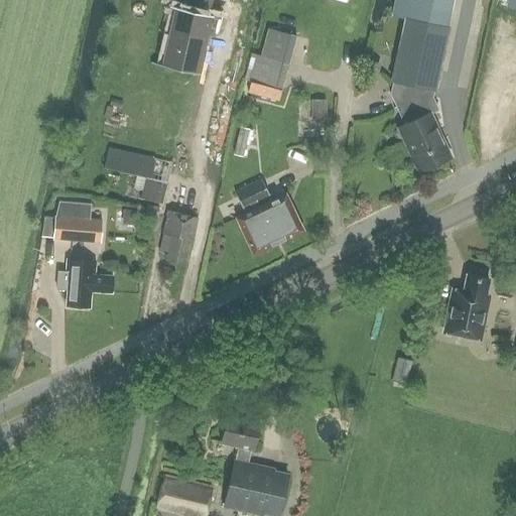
[(200,0),(199,9),(179,5),(165,63),(200,72),(214,13),(210,12),(212,0),(200,0)]
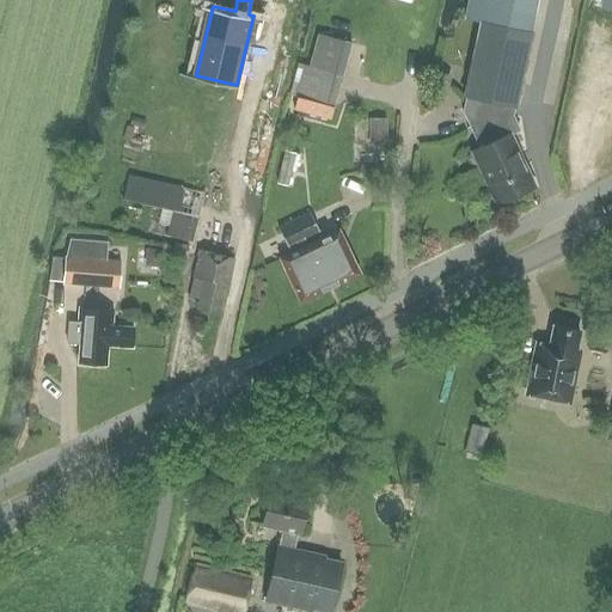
[(516,108),(532,32),(530,32),(536,0),(466,0),(463,18),(481,22),(465,97),(466,97),(463,112),(479,147),(476,150),(483,164),(479,166),(489,187),(493,185),(501,203),(508,199),(510,202),(525,195),(524,193),(532,189),(524,171),(526,169),(510,135),(520,130),(513,116),(515,108),(516,108)]
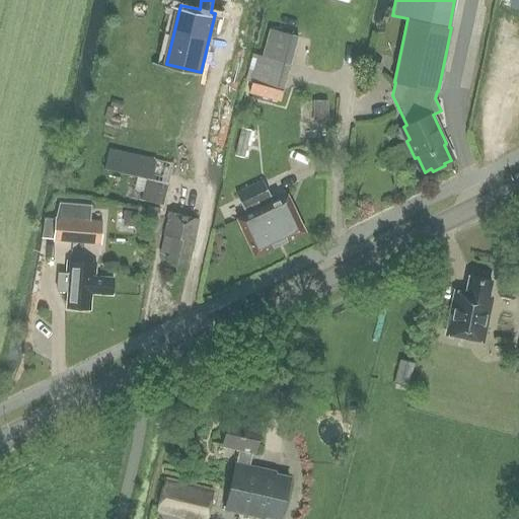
[(284,91),(292,64),(254,54),(246,81),(284,91)]
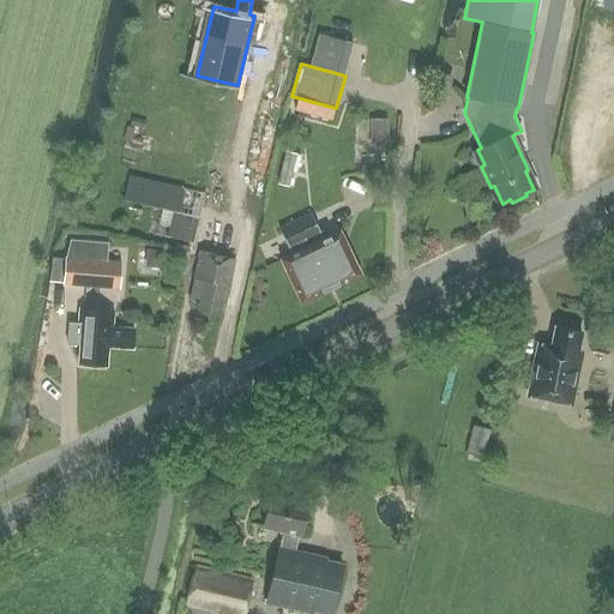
[(332,121),(336,108),(298,97),(294,110),(332,121)]
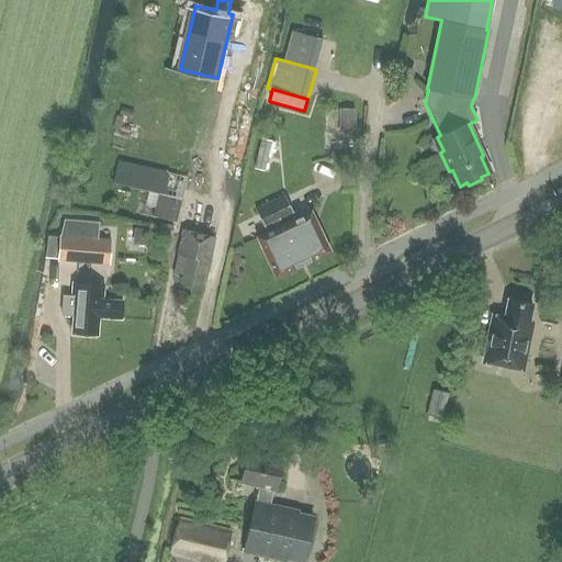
[(256,169),(266,172),(274,142),(265,139),(256,169)]
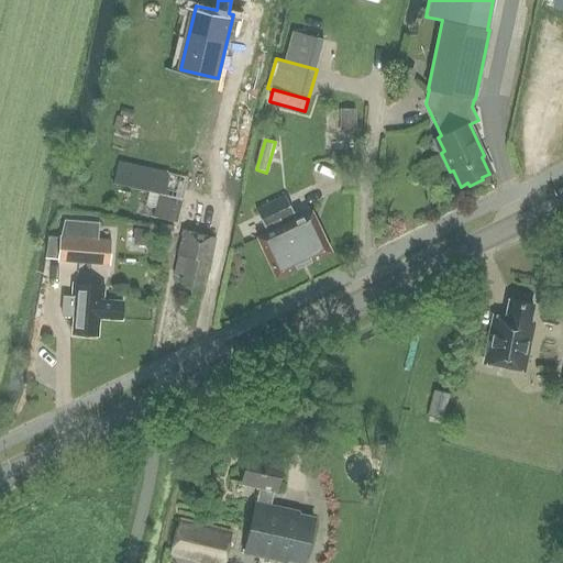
[(114,184),(159,194),(154,217),(177,223),(188,177),(120,161),(114,184)]
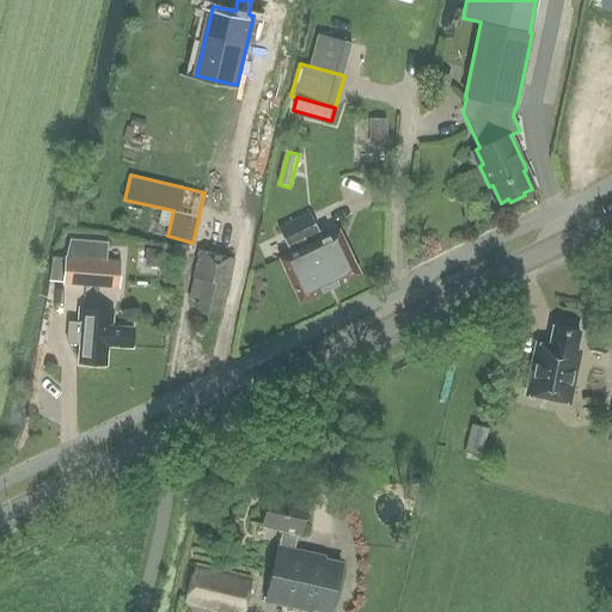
[(307,246),(305,242),(320,234),(311,213),(280,228),(292,254),(281,258),(301,301),(359,274),(338,231),(307,246)]
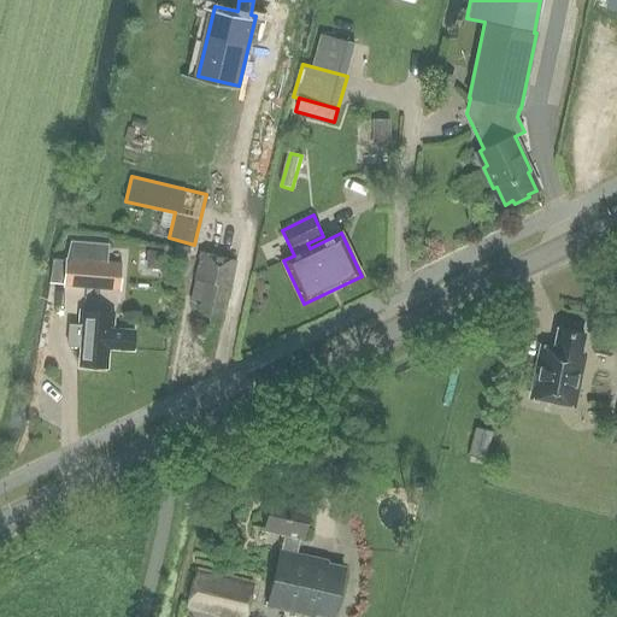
[(121,291),(122,264),(107,263),(110,244),(71,241),(66,259),(64,286),(121,291)]
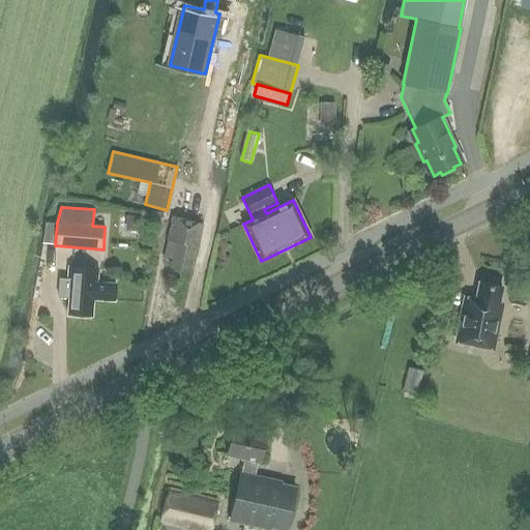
[(199,246),(203,224),(173,217),(168,240),(165,259),(172,260),(171,266),(190,270),(196,246),(199,246)]
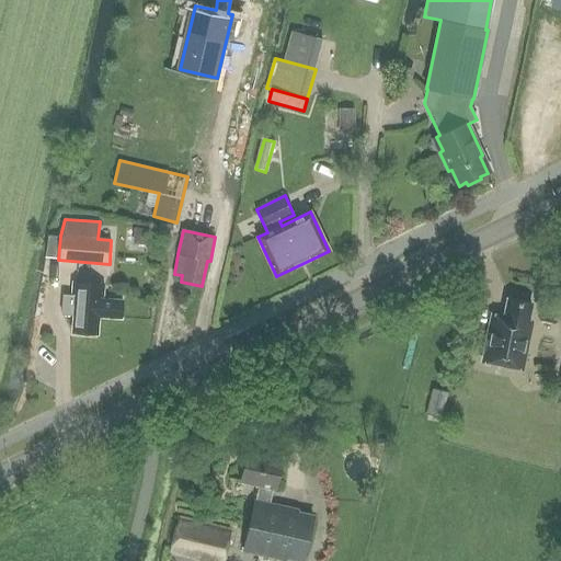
[(104,287),(104,285),(72,283),(73,285),(72,295),(64,295),(63,316),(73,316),(72,332),(98,334),(99,317),(122,319),(123,300),(103,299),(104,287)]
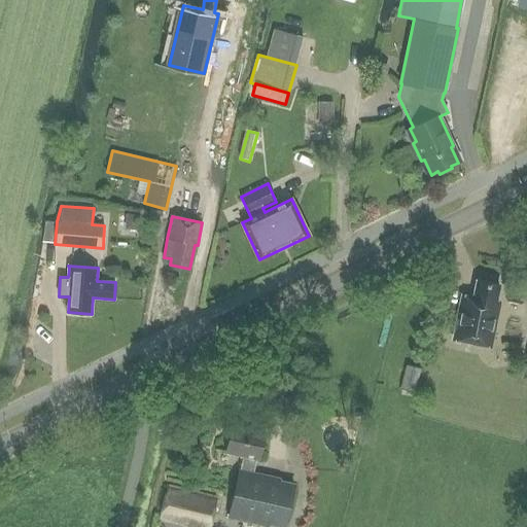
[(498,301),(501,283),(475,279),(472,294),(461,292),(452,341),(494,348),(502,301),(498,301)]
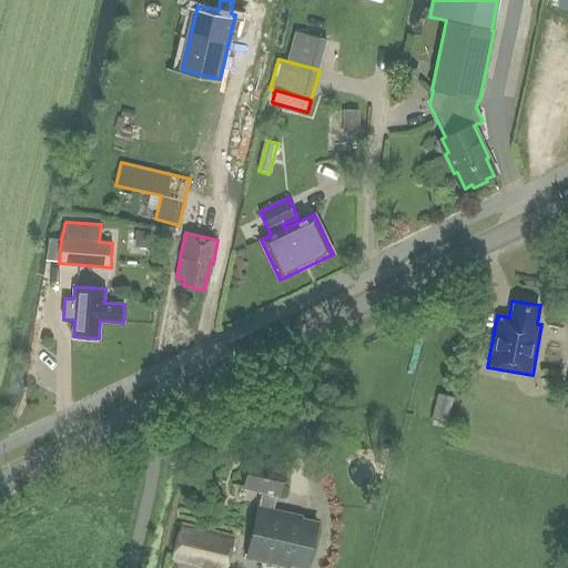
[(563,327),(565,315),(548,312),(546,325),(563,327)]
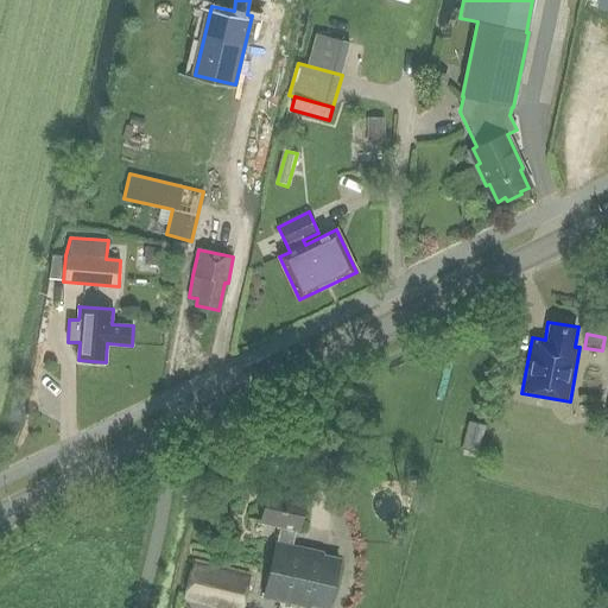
[(463,449),(480,453),(486,425),(469,420),(463,449)]
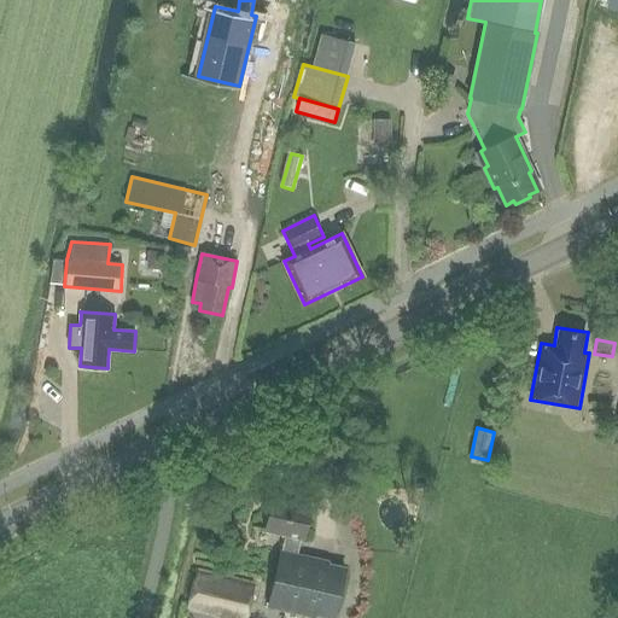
[(304,538),(310,507),(272,499),(264,529),(285,534),(281,553),(280,553),(268,606),(315,616),(316,614),(332,617),(345,569),(328,565),(328,564),(297,557),(301,537),(304,538)]
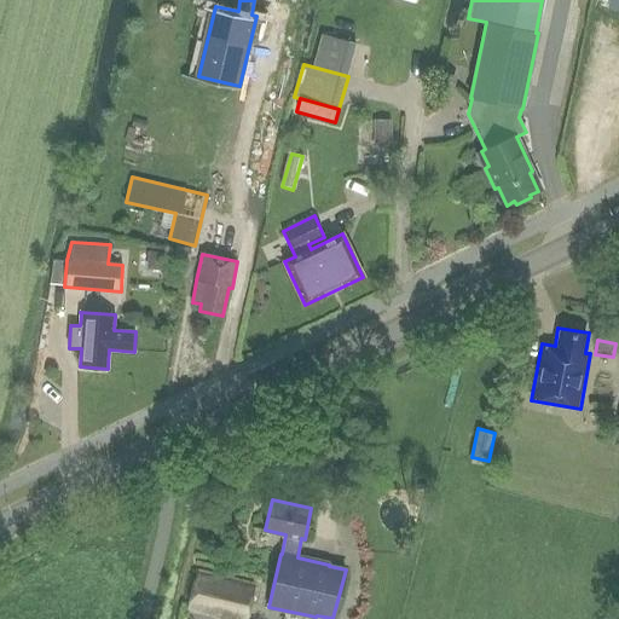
[(229,618),(246,618),(254,588),(197,573),(187,609),(229,618)]
